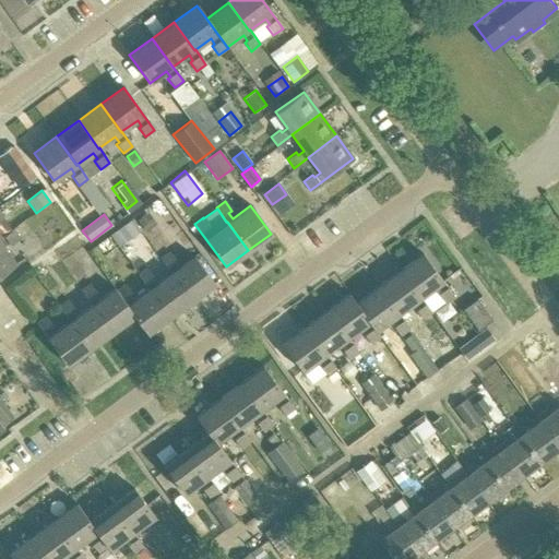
[(132,219),(110,236),(118,247),(140,230),(132,219)]
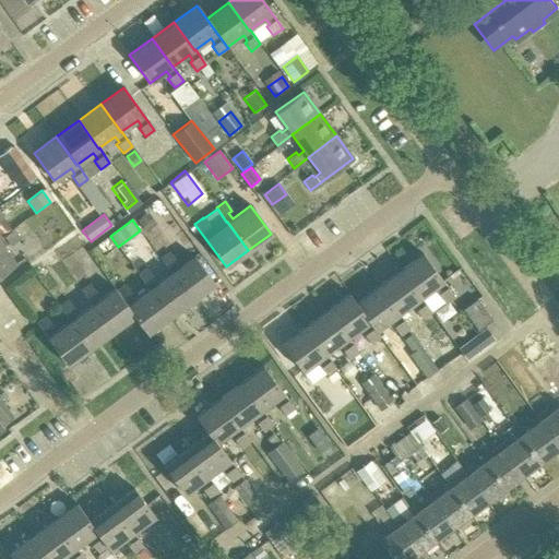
[(10,245),(19,238),(12,229),(0,238),(0,273),(15,263),(2,246),(8,242),(10,245)]
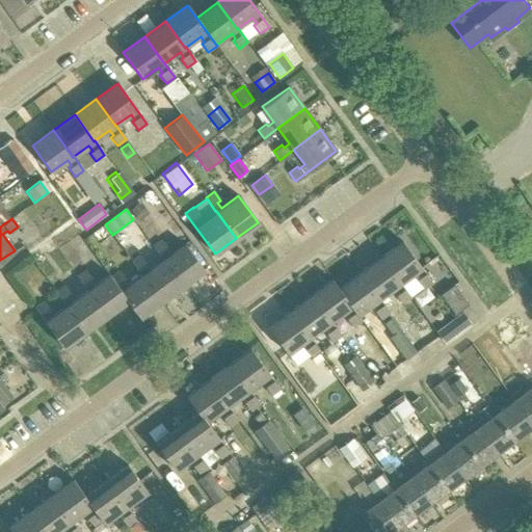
[(59,249),(80,235),(72,223),(51,239),(59,249)]
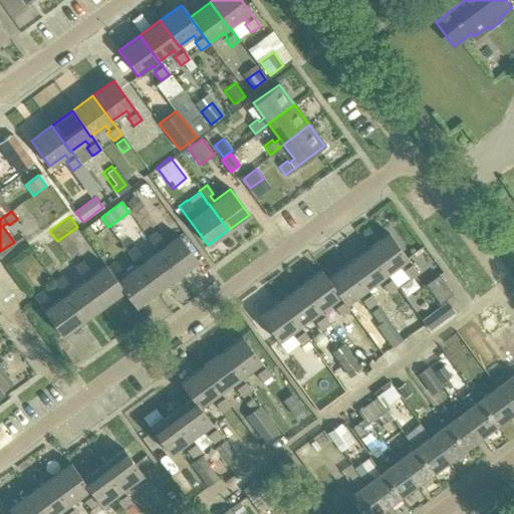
[(48,231),(40,237),(45,245),(54,239),(48,231)]
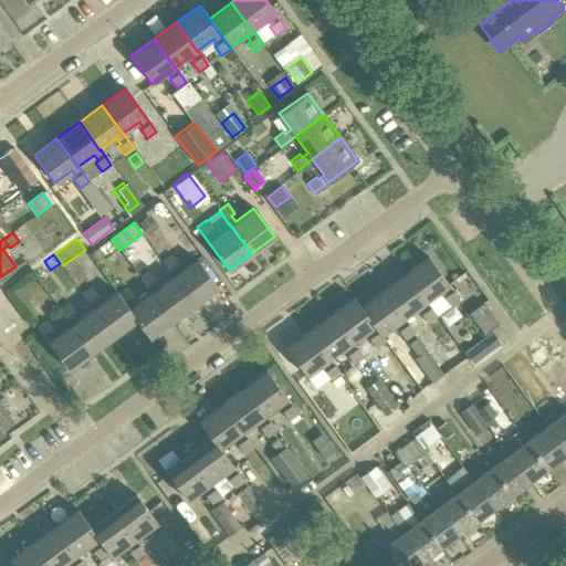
[(217,287),(196,259),(179,272),(175,266),(178,264),(171,254),(163,261),(173,276),(174,275),(195,304),(217,287)]
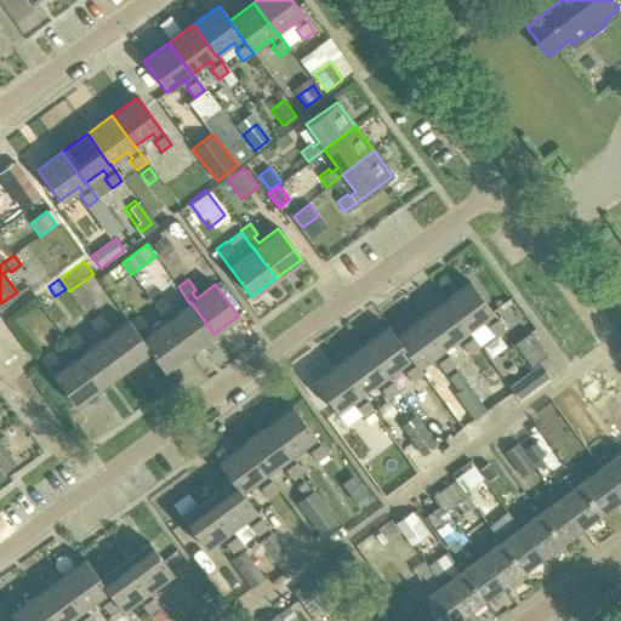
[(466,330),(467,330),(485,317),(489,323),(486,325),(493,336),(503,329),(468,281),(444,300),(466,330)]
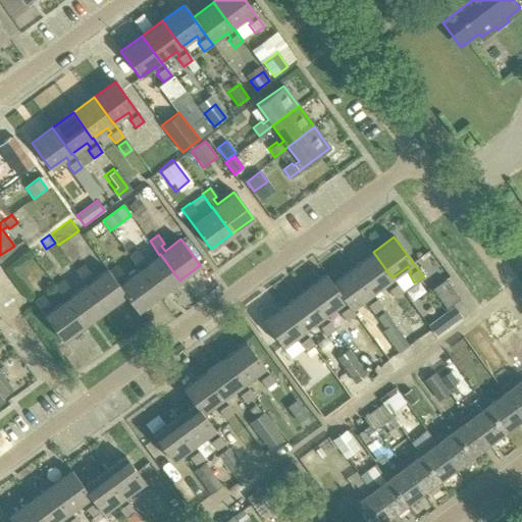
[(158,296),(179,280),(160,254),(159,255),(145,265),(141,260),(144,259),(138,250),(128,257),(139,270),(158,296)]
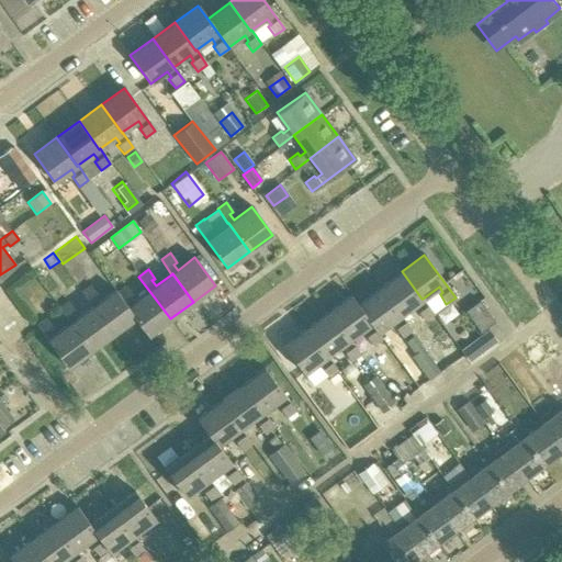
[(401,315),(416,303),(420,308),(417,311),(424,319),(433,313),(423,299),(422,299),(402,271),(379,287),(400,315),(401,315)]
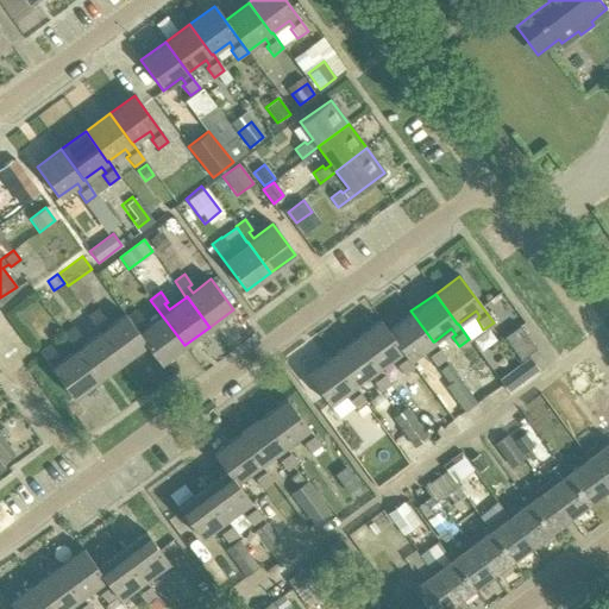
[(146,344),(127,316),(125,313),(105,327),(101,321),(104,319),(96,309),(87,316),(99,332),(100,331),(123,362),(146,344)]
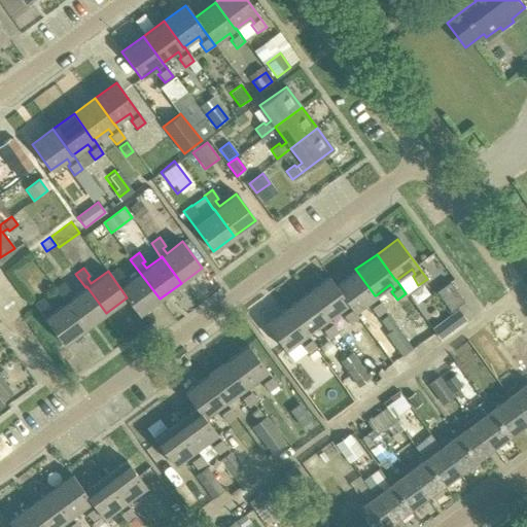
[(140,273),(126,283),(121,278),(124,277),(117,269),(110,274),(127,297),(139,314),(160,299),(140,273)]
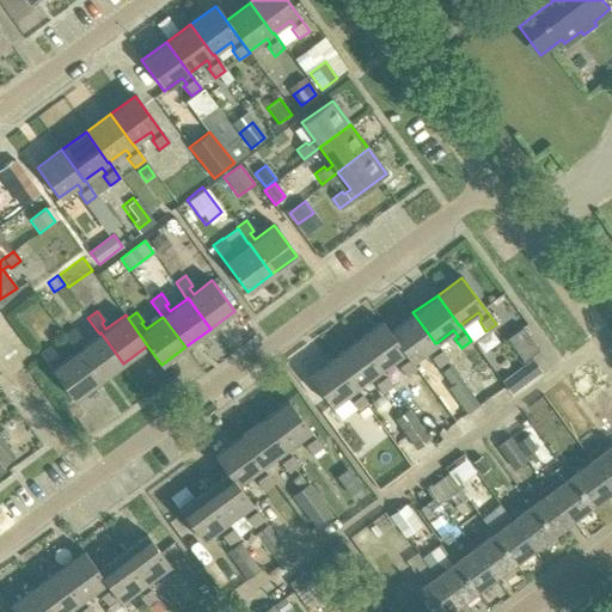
[(411,361),(429,348),(433,354),(430,356),(438,366),(447,359),(436,343),(435,343),(412,312),(389,330),(411,361)]
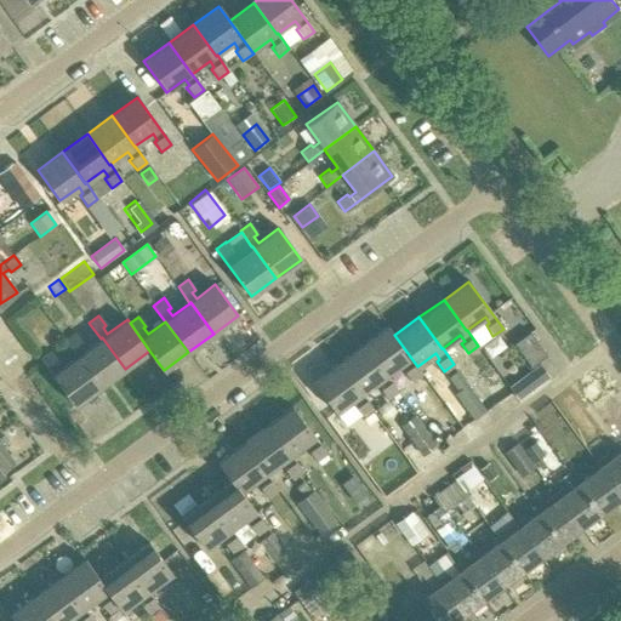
[(385,375),(386,375),(403,363),(408,369),(404,371),(411,381),(422,374),(417,366),(394,335),(387,326),(363,345),(385,375)]
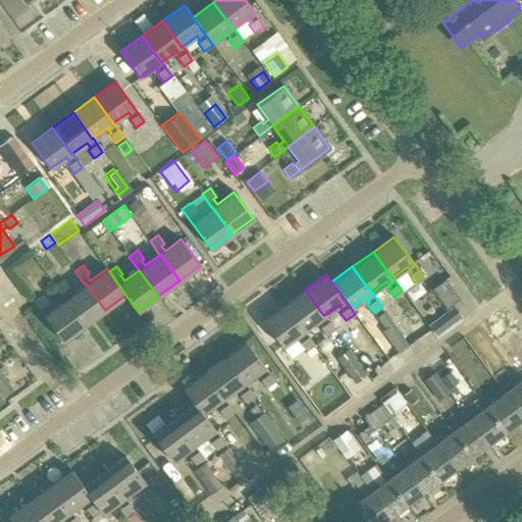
[(446,307),(458,298),(445,278),(431,289),(446,307)]
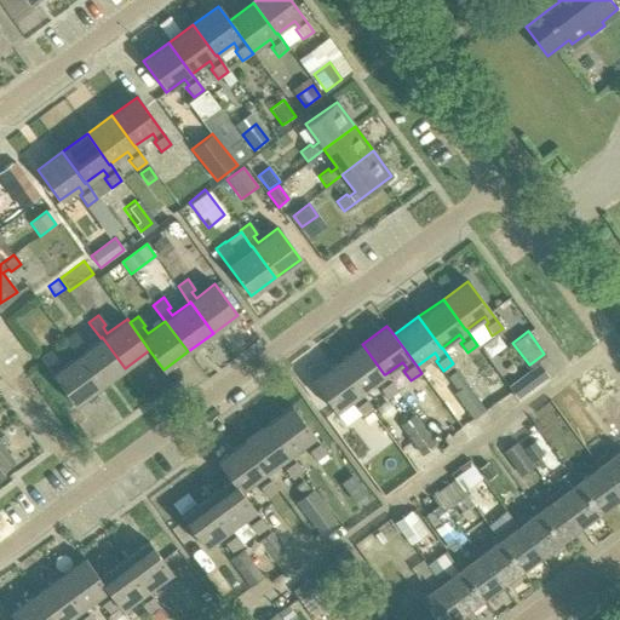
[(101,386),(125,368),(102,337),(101,338),(82,351),(78,345),(81,343),(74,333),(64,340),(75,357),(78,356),(101,386)]
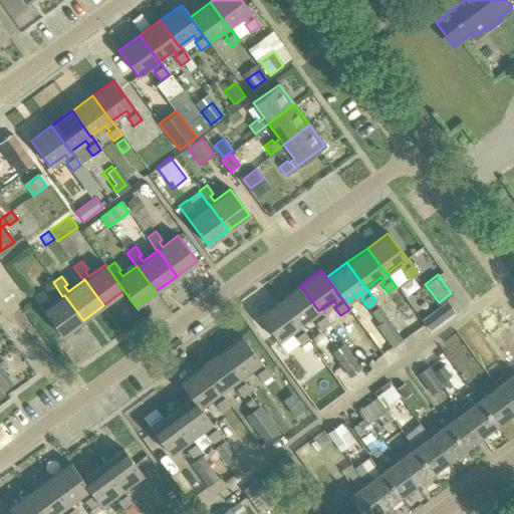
[(298,325),(313,314),(316,320),(314,322),(320,330),(328,323),(319,310),(318,310),(300,285),(279,299),(298,325)]
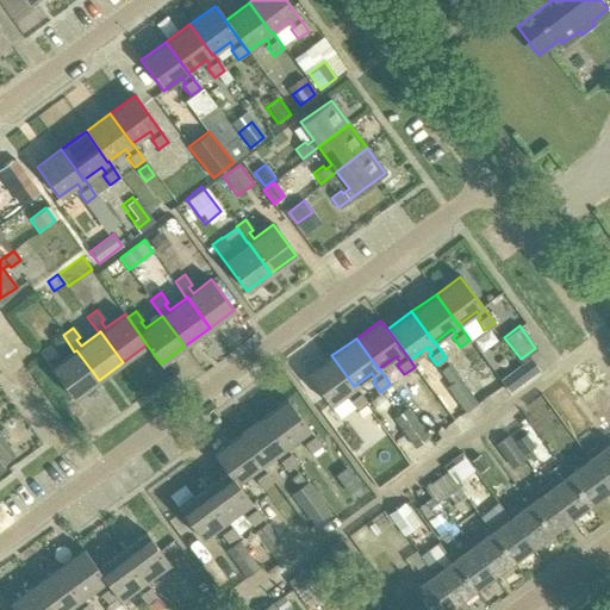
[(74,399),(99,380),(76,350),(74,352),(57,363),(53,358),(56,355),(49,346),(39,353),(74,399)]
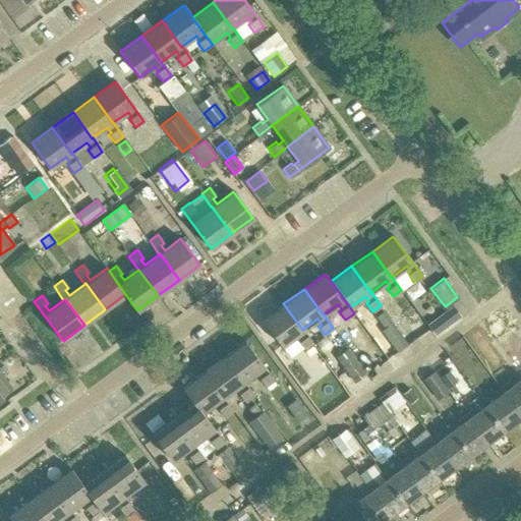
[(281,345),(296,334),(300,339),(297,341),(304,350),(312,343),(302,330),(283,303),(262,320),(281,345)]
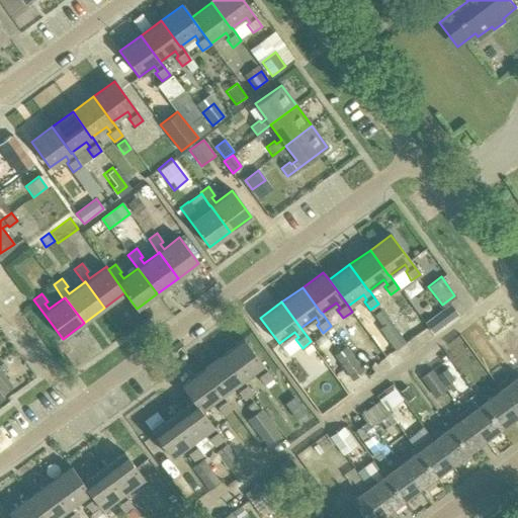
[(448,305),(428,319),(436,330),(455,316),(448,305)]
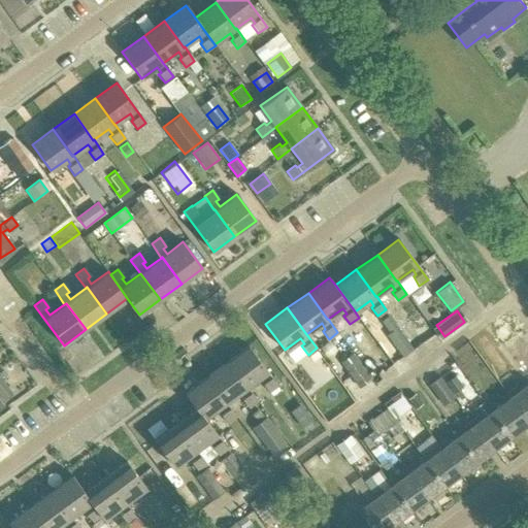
[(386,335),(401,357),(414,349),(397,327),(386,335)]
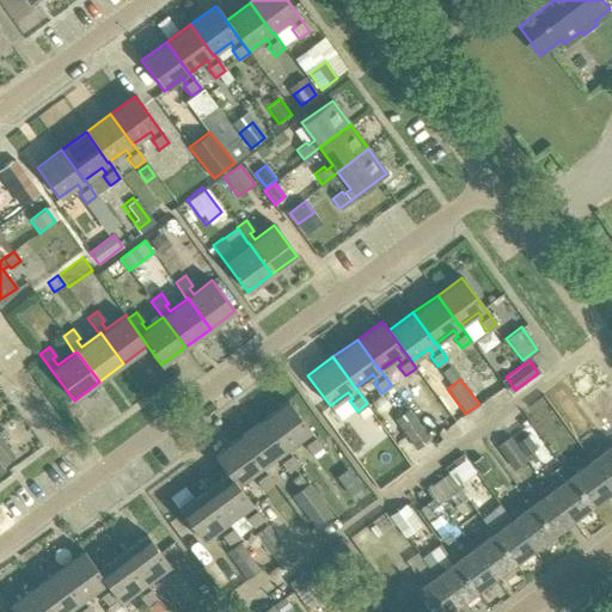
[(611,393),(607,387),(585,404),(607,434),(611,430),(611,393)]
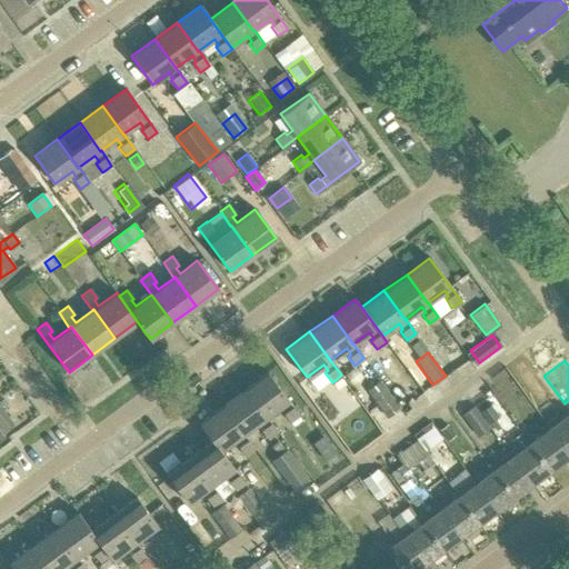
[(263,417),(265,417),(280,406),(285,410),(281,412),(288,421),(297,416),(266,372),(242,389),(263,417)]
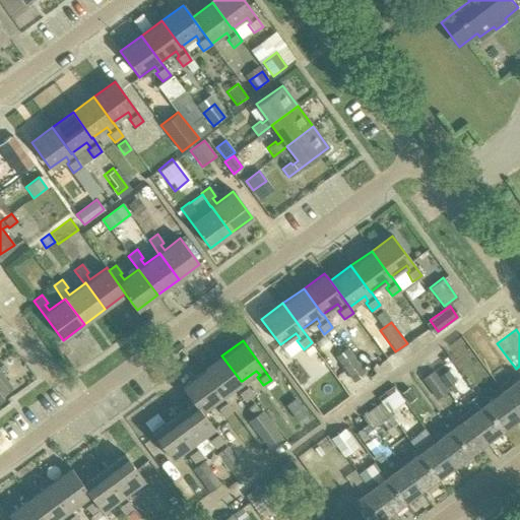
[(365,374),(346,348),(335,356),(353,382),(365,374)]
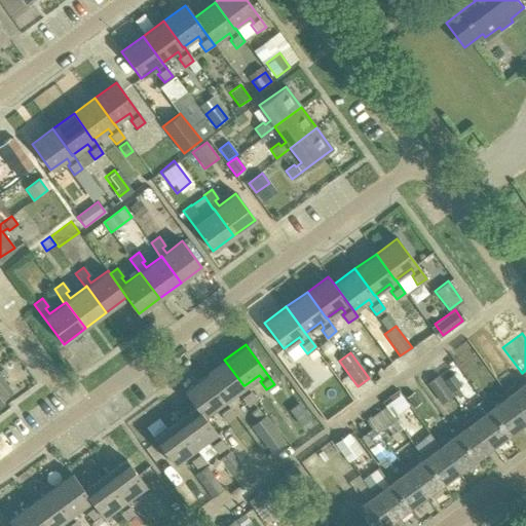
[(224,401),(238,389),(242,395),(239,397),(246,405),(255,399),(245,385),(243,385),(224,360),(203,374),(223,401),(224,401)]
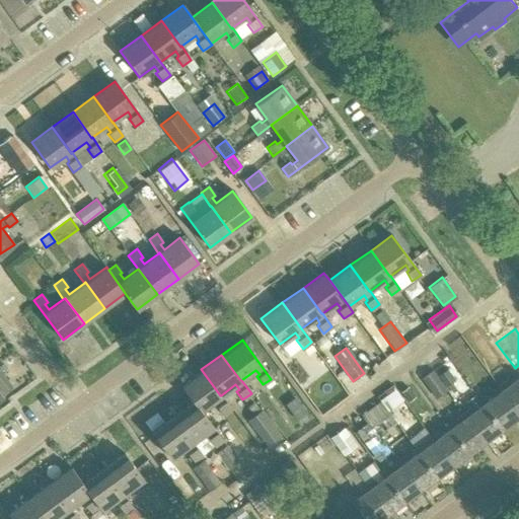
[(445,387),(447,386),(456,379),(454,376),(447,368),(436,376),(445,387)]
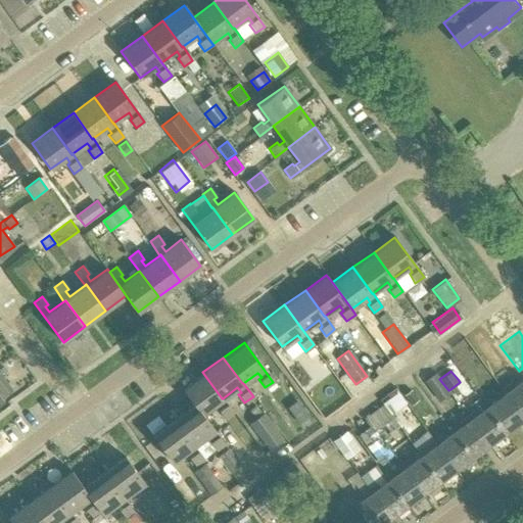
[(201,414),(217,402),(221,408),(218,410),(224,418),(232,412),(223,398),(222,398),(202,372),(182,387),(193,405),(201,414)]
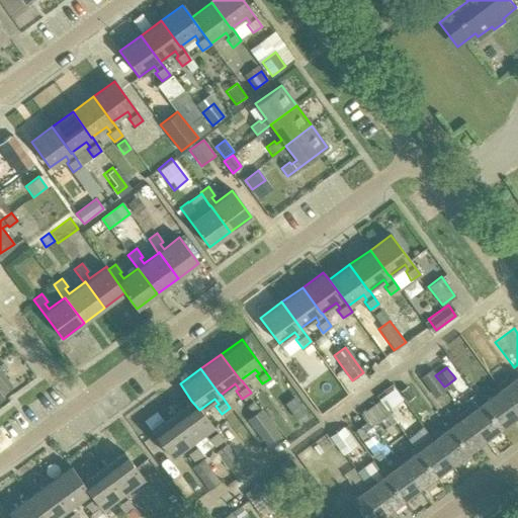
[(420,378),(435,399),(446,390),(431,370),(420,378)]
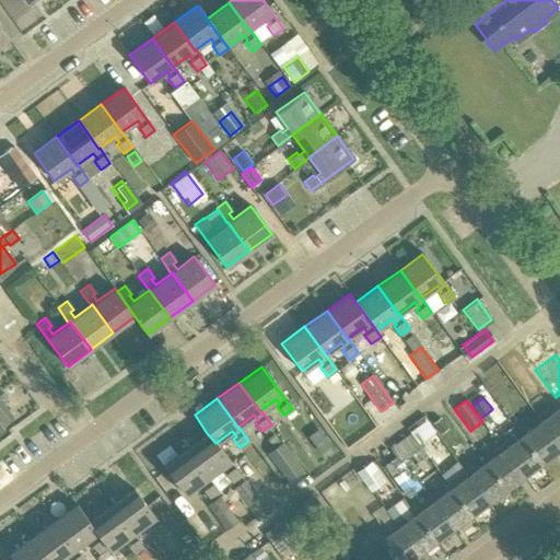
[(0,422),(10,416),(0,401),(0,422)]
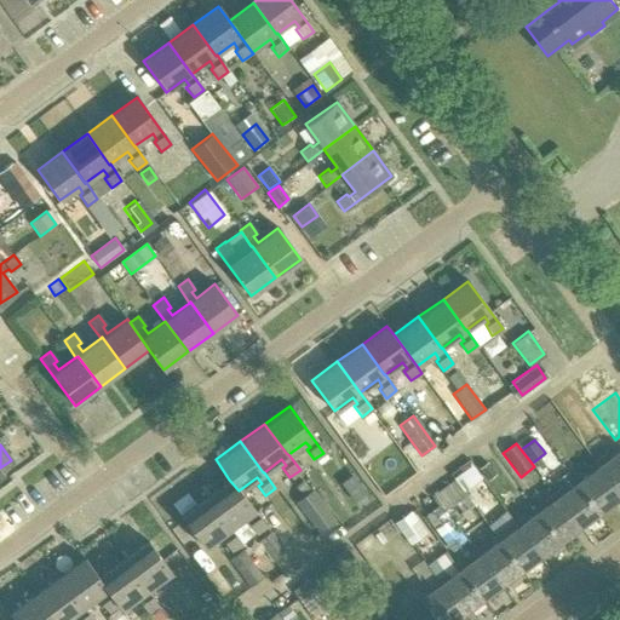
[(604,457),(596,464),(619,495),(619,452),(608,461),(604,457)]
